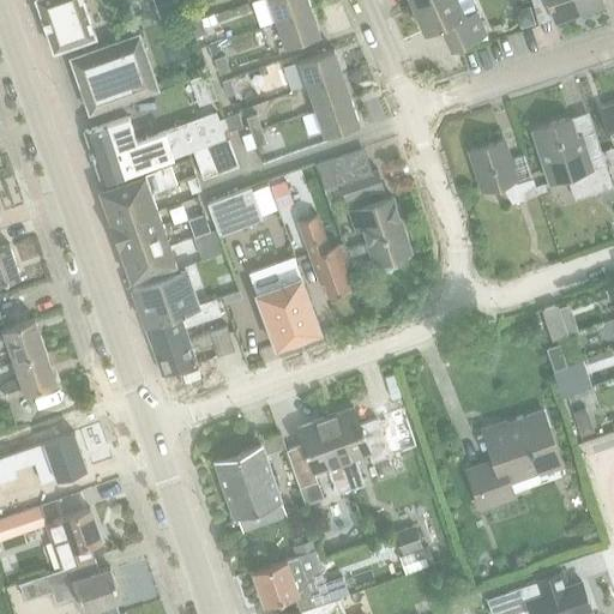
[(36,0),(54,50),(77,42),(95,36),(80,0),(36,0)]
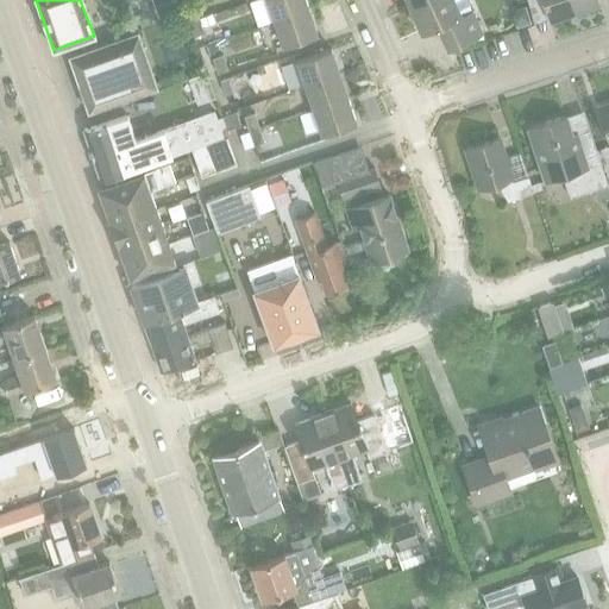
[(267,0),(275,22),(309,10),(306,0),(267,0)]
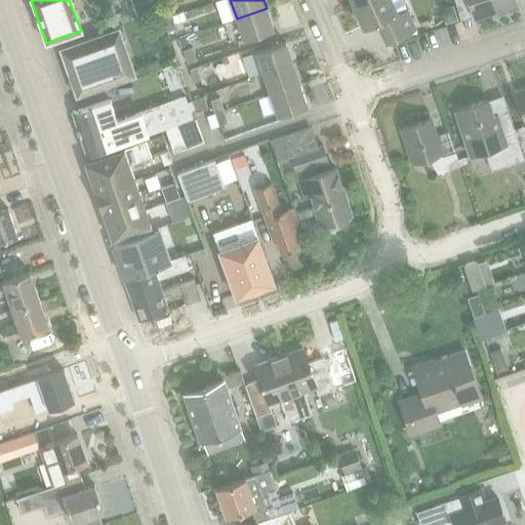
[(371,0),(354,8),(363,29),(377,23),(387,43),(415,30),(407,9),(402,0),(371,0)]
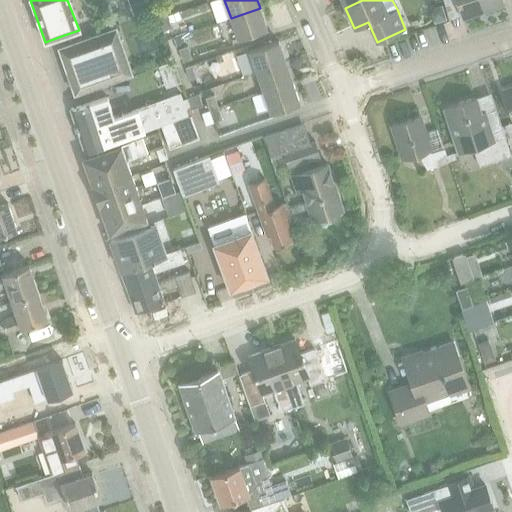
[(442,0),(443,0),(455,0),(461,16),(483,9),(479,0),(442,0)]
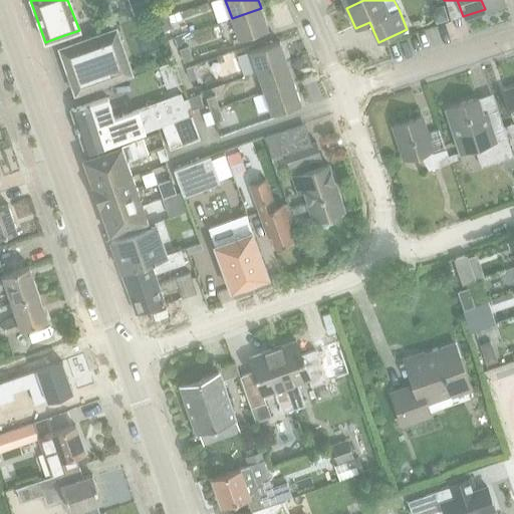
[(481,0),(485,9),(506,3),(505,0),(481,0)]
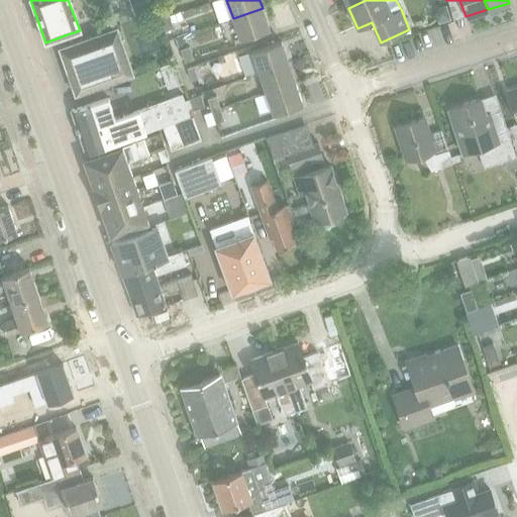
[(162,19),(170,16),(166,5),(158,7),(162,19)]
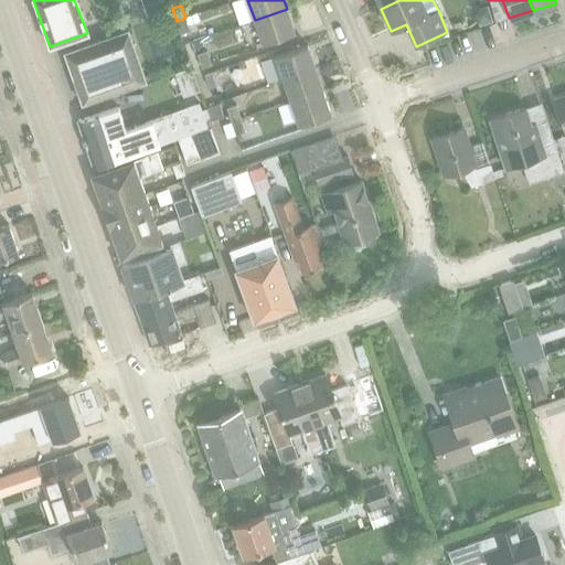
[(479,9),(476,16),(479,23),(491,19),(487,7),(479,9)]
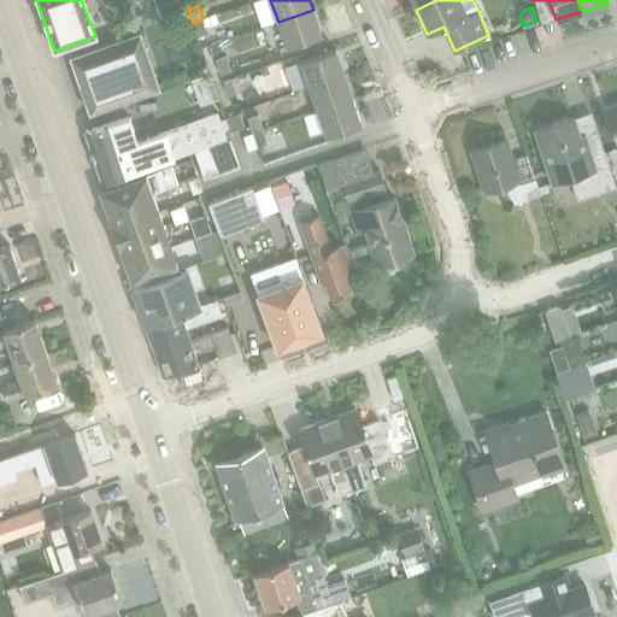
[(287,47),(299,43),(322,35),(313,10),(278,22),(287,47)]
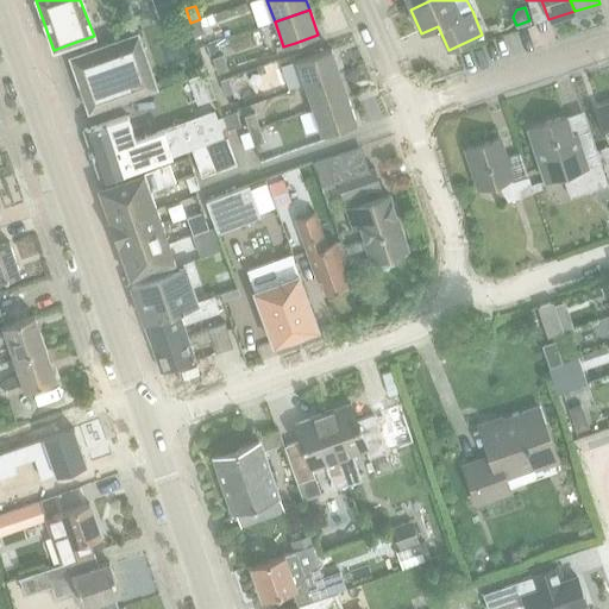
[(261,11),(248,17),(253,32),(268,26),(261,11)]
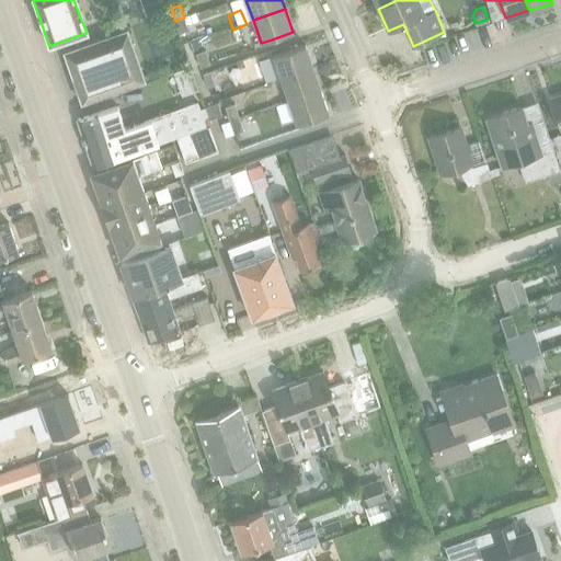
[(184,18),(175,21),(180,35),(189,32),(184,18)]
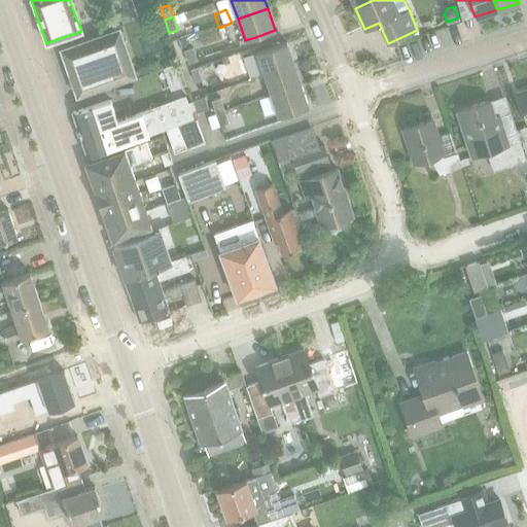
[(61,49),(76,97),(136,77),(119,30),(61,49)]
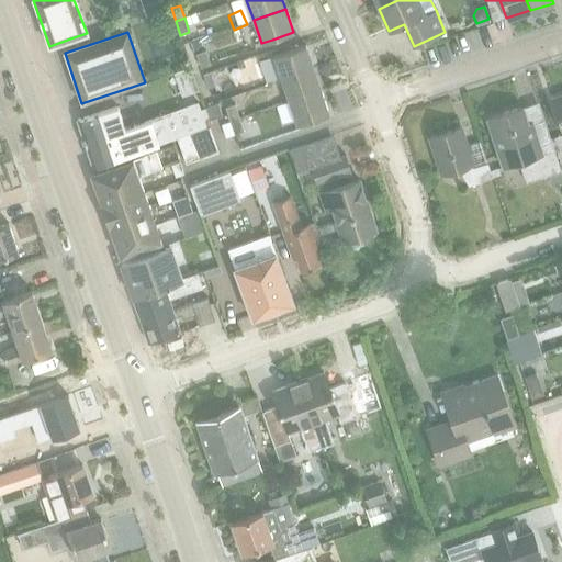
[(282,79),(314,68),(306,45),(274,56),(282,79)]
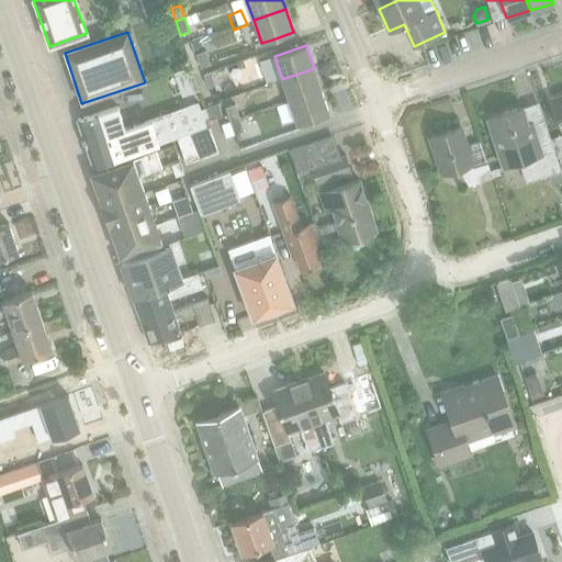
[(202,68),(211,65),(206,53),(198,56),(202,68)]
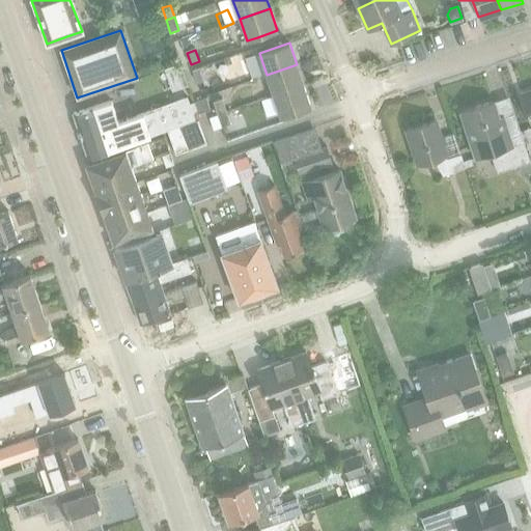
[(267,75),(274,95),(303,86),(297,64),(267,75)]
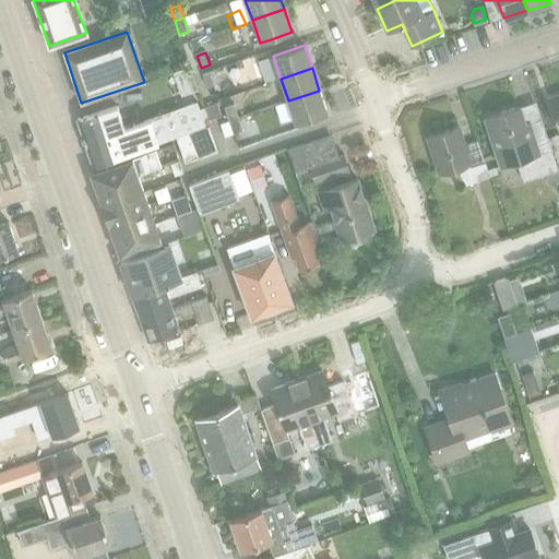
[(213,72),(203,74),(207,88),(217,85),(213,72)]
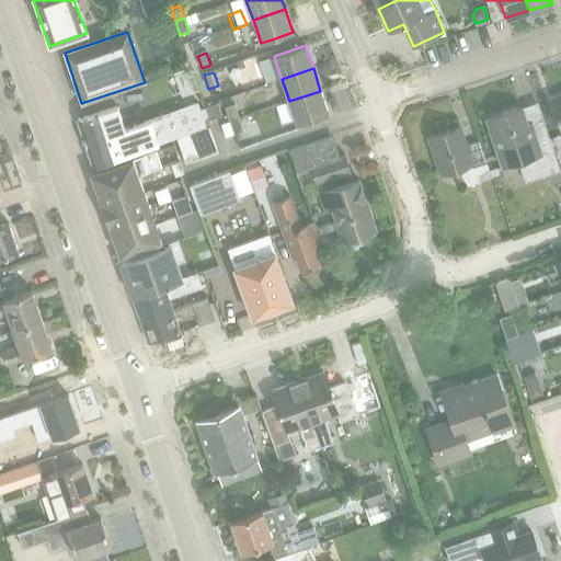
[(161,90),(170,112),(189,105),(181,83),(161,90)]
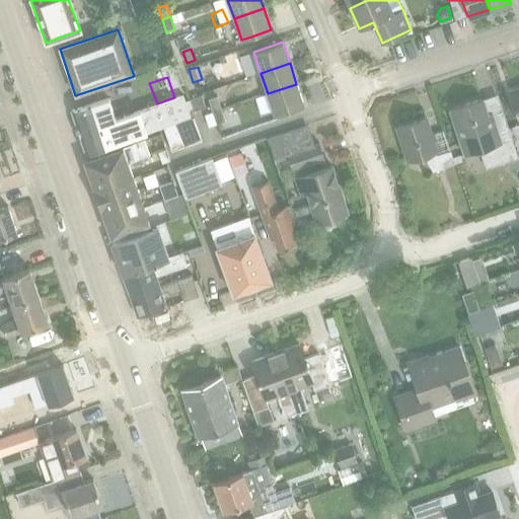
[(303,105),(296,84),(268,93),(275,116),(303,105)]
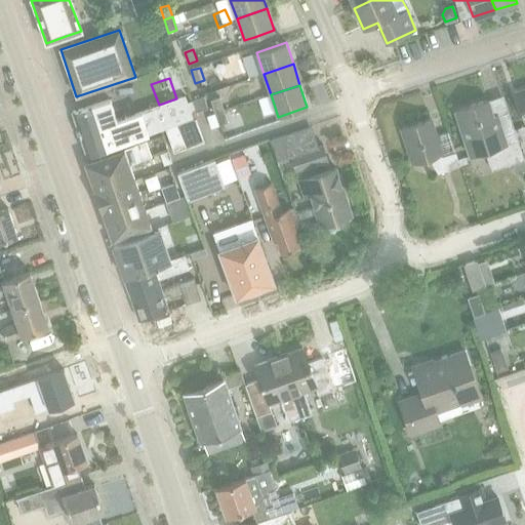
[(524,88),(516,92),(524,119),(524,88)]
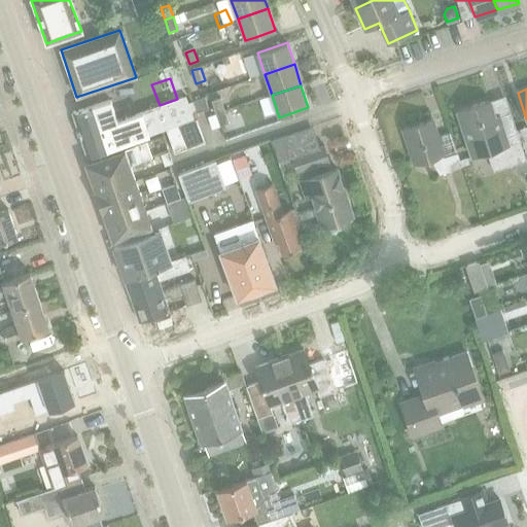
[(194,118),(188,104),(186,98),(117,121),(110,101),(72,113),(86,157),(149,136),(166,130),(194,118)]
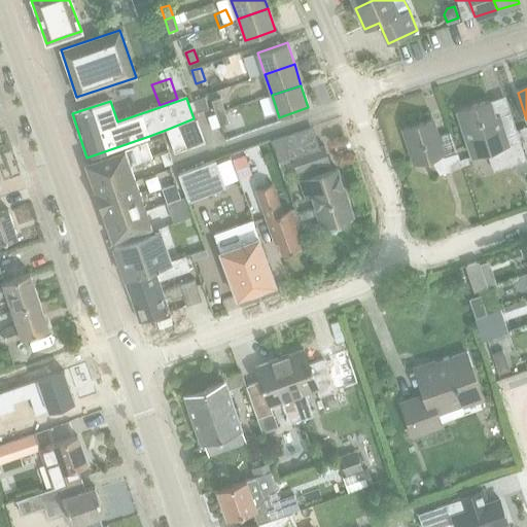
[(210,109),(206,98),(191,103),(195,114),(210,109)]
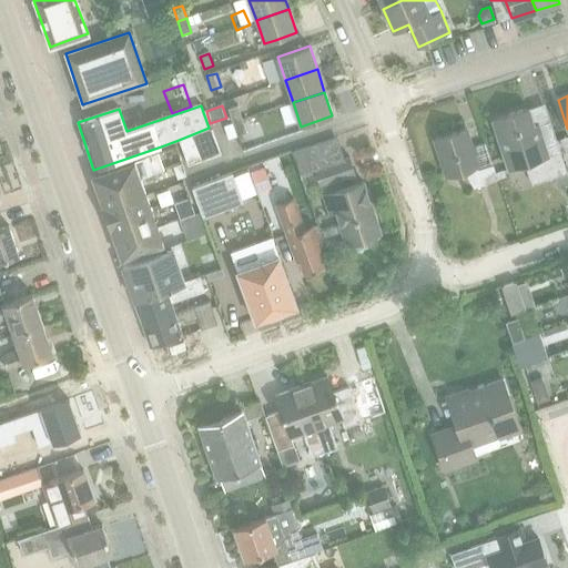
[(233,122),(242,119),(239,107),(230,109),(233,122)]
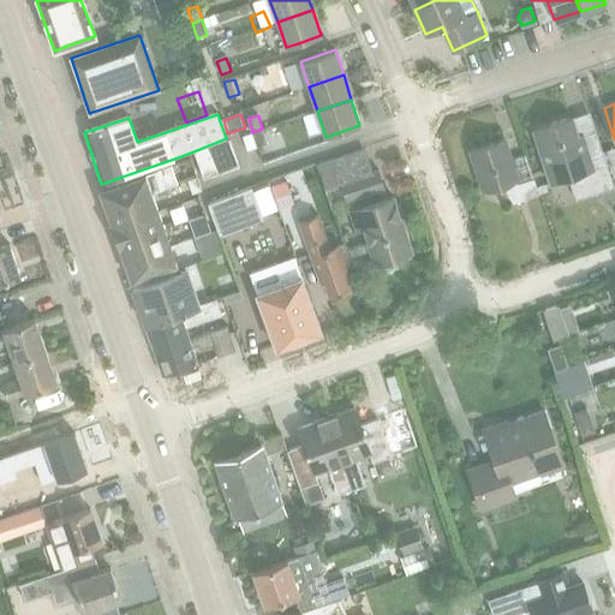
[(614,199),(614,190),(614,187),(596,131),(578,137),(572,118),(535,131),(551,183),(569,177),(577,199),(601,191),(604,203),(614,199)]
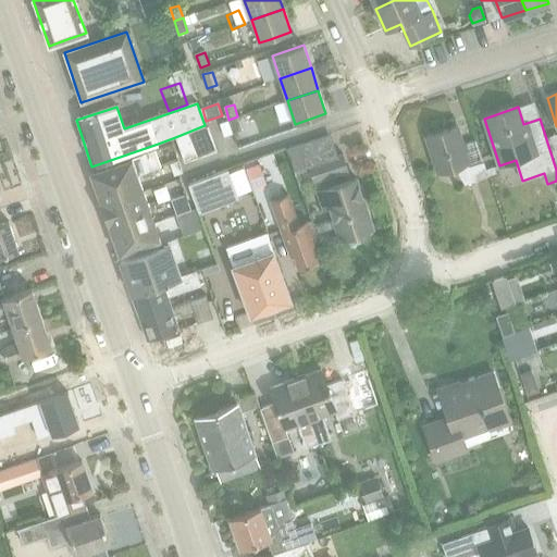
[(237,116),(229,120),(233,133),(242,131),(237,116)]
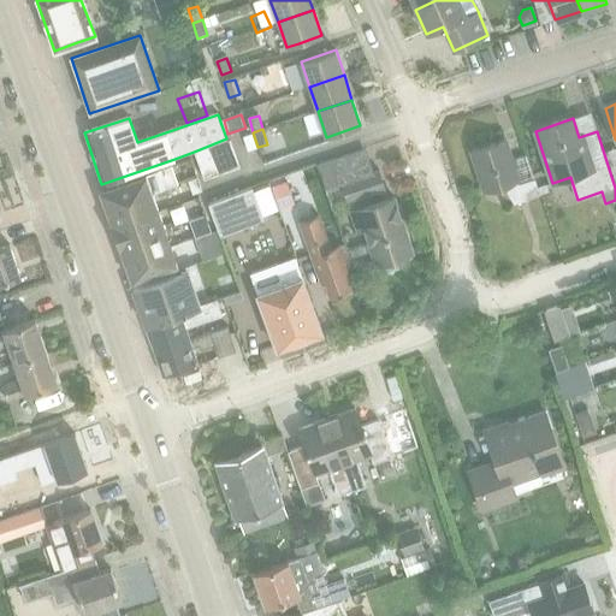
[(240,167),(230,140),(218,143),(227,172),(240,167)]
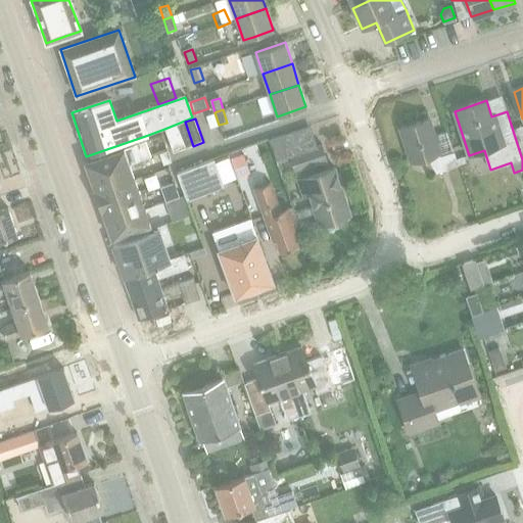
[(436,173),(459,165),(467,162),(465,156),(457,158),(455,151),(440,156),(428,120),(401,129),(412,161),(427,156),(436,173)]
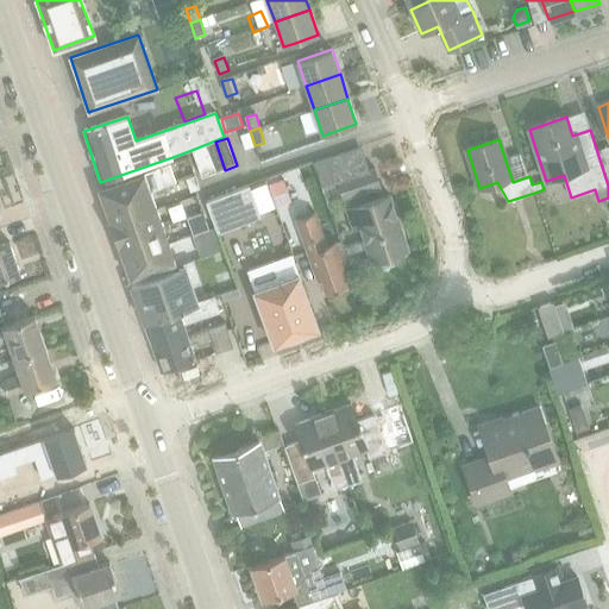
[(225,170),(215,142),(203,146),(213,174),(225,170)]
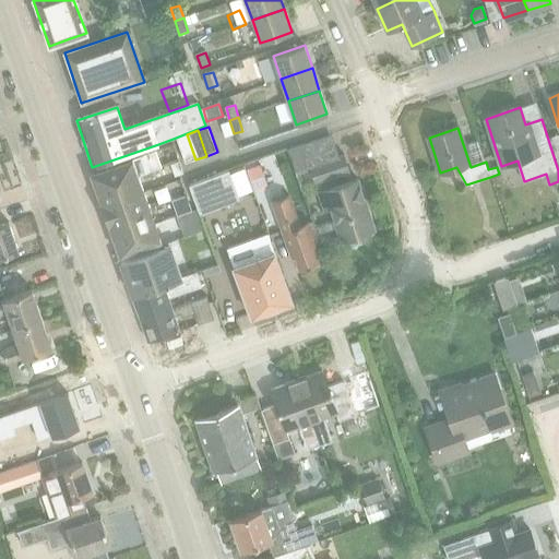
[(195,159),(187,134),(176,138),(185,164),(195,159)]
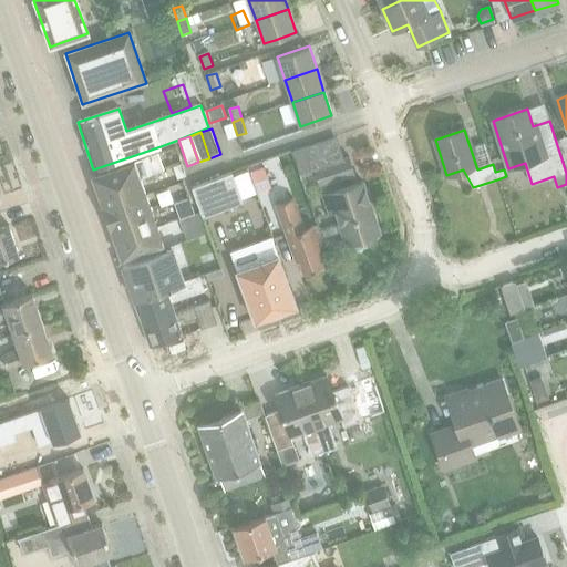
[(144,157),(92,176),(98,192),(140,178),(140,179),(150,175),(144,157)]
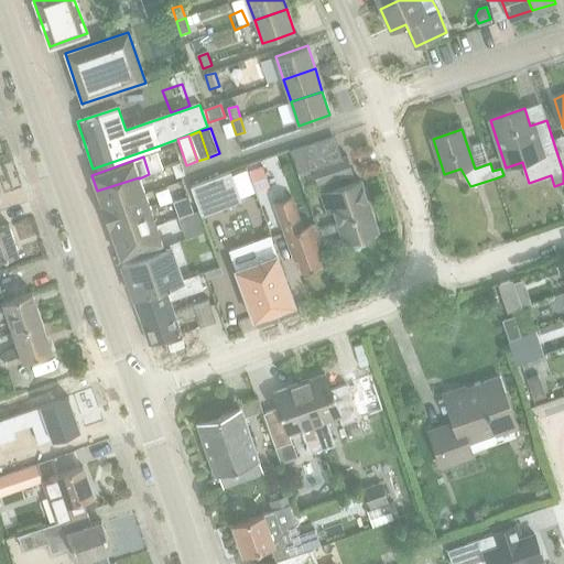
[(347,156),(313,167),(318,183),(333,179),(336,187),(322,192),(328,212),(324,213),(324,214),(335,210),(338,221),(318,229),(325,248),(345,241),(377,230),(360,181),(355,182),(351,172),(353,171),(353,170),(350,171),(346,159),(348,158),(347,156)]
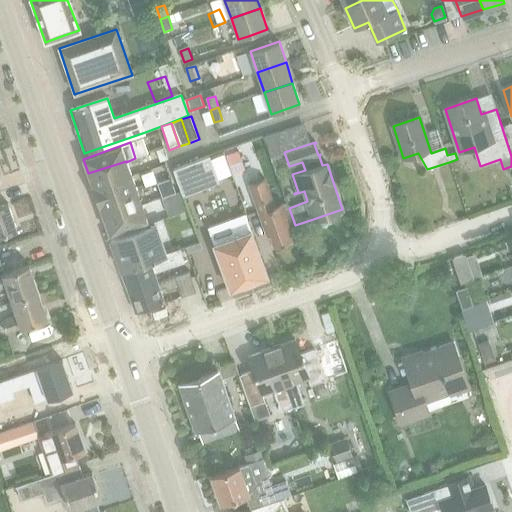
[(184,195),(221,182),(211,156),(175,169),(184,195)]
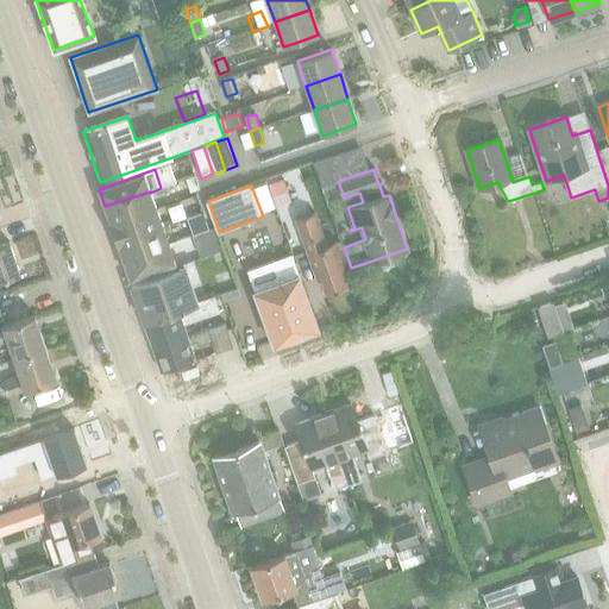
[(156,209),(150,193),(150,192),(105,207),(111,225),(156,209)]
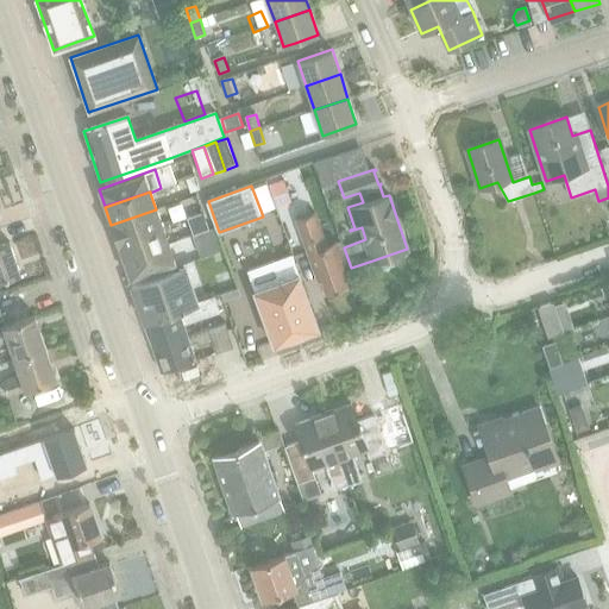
[(272,221),(288,217),(282,198),(268,202),(272,221)]
